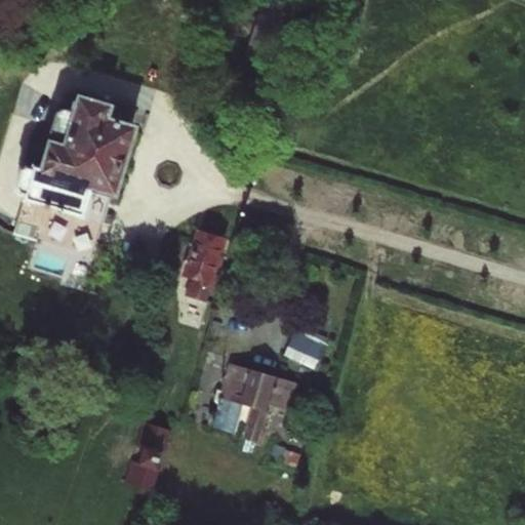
[(63,144),(48,139),(40,168),(26,166),(18,169),(12,189),(15,195),(22,198),(21,202),(83,219),(90,192),(109,197),(116,199),(137,126),(109,118),(113,106),(76,94),(72,112),(63,144)]
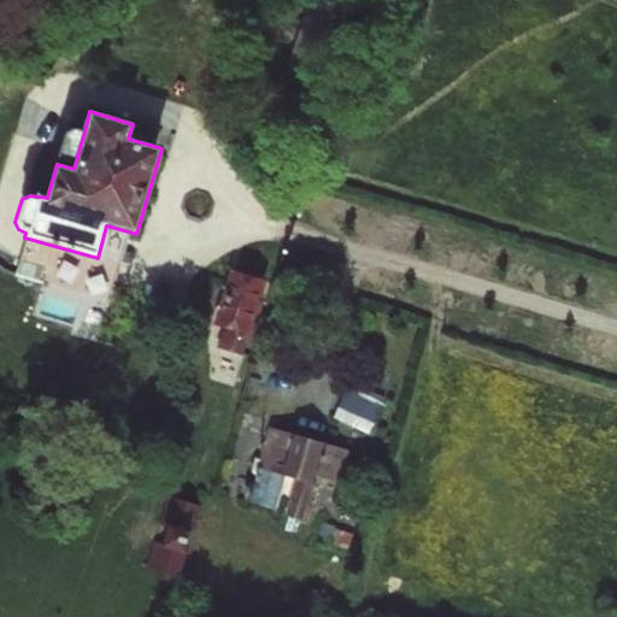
[(64,133),(57,164),(74,169),(84,131),(74,128),(64,133)]
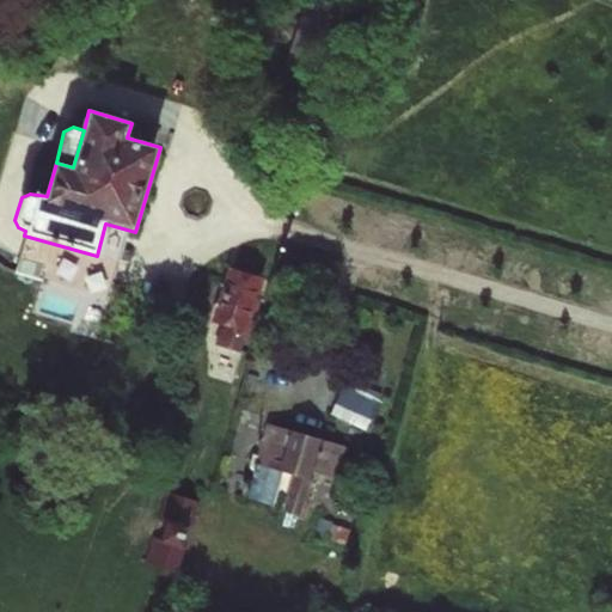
[(105,224),(97,256),(116,261),(127,230),(105,224)]
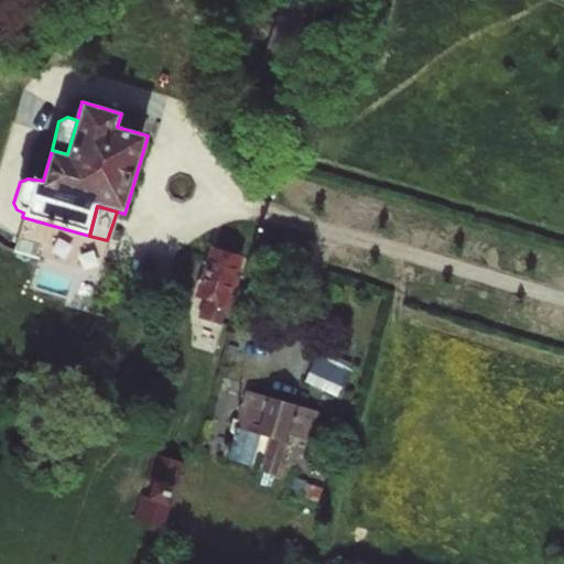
[(202,300),(226,307),(228,307),(243,257),(209,246),(195,297),(202,300)]
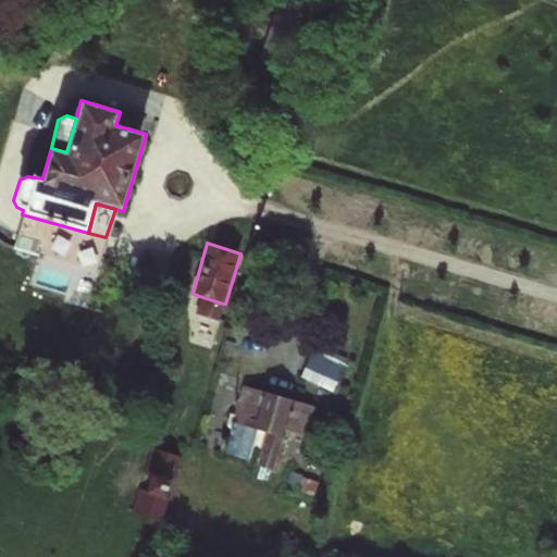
[(223,304),(199,296),(194,313),(219,321),(223,304)]
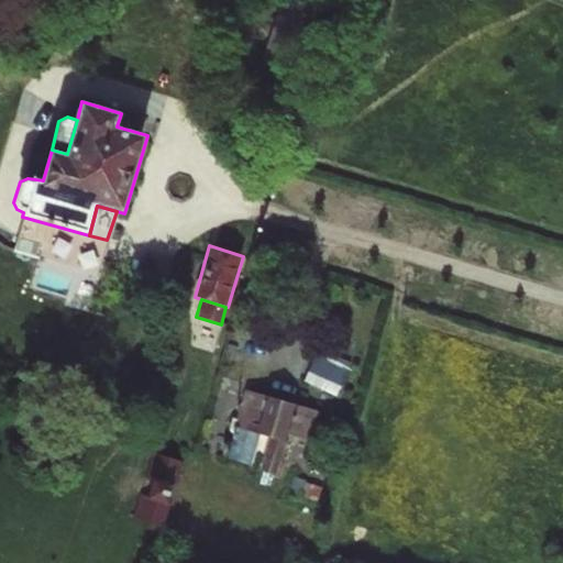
[(317,350),(304,379),(339,395),(350,365),(317,350)]
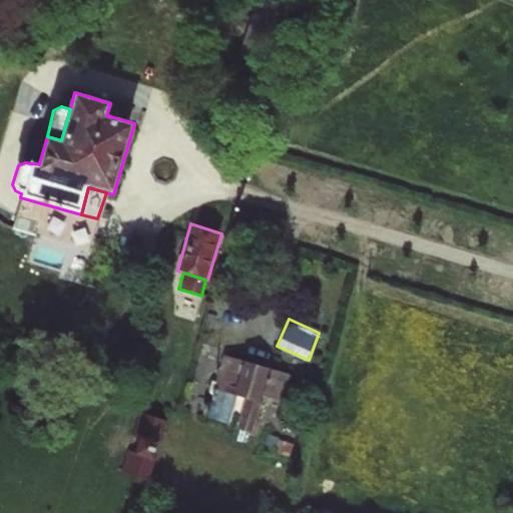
[(279,351),(275,361),(289,367),(293,356),(279,351)]
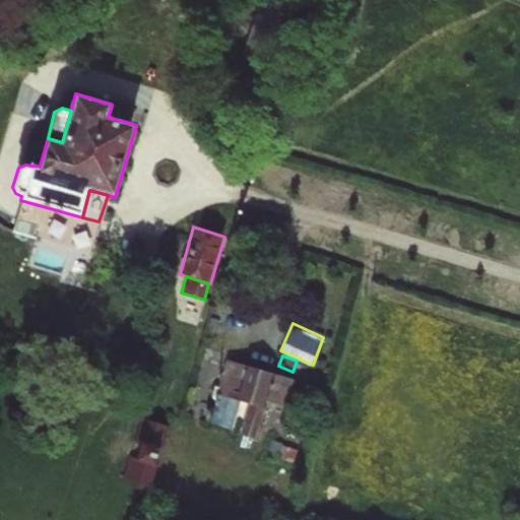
[(226,360),(216,394),(237,401),(247,366),(226,360)]
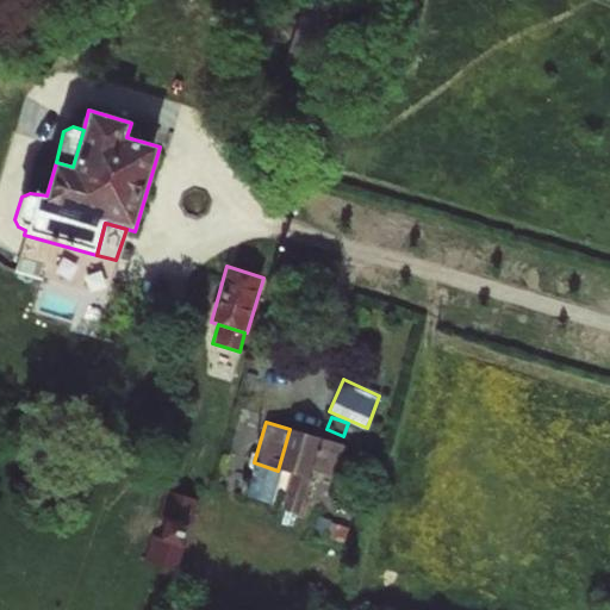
[(290,429),(278,471),(291,474),(309,479),(311,471),(319,437),(290,429)]
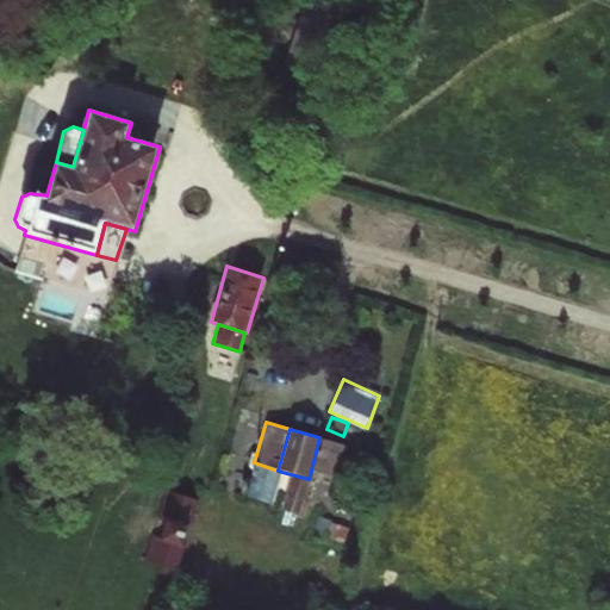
[(319,437),(311,471),(335,478),(344,444),(319,437)]
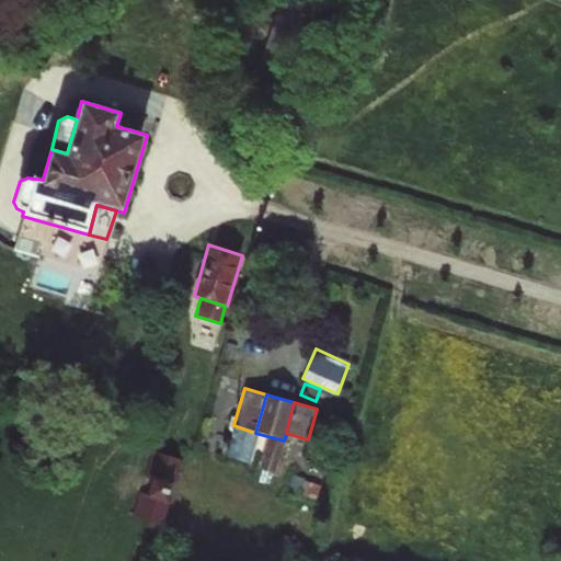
[(255,433),(233,425),(227,457),(248,462),(255,433)]
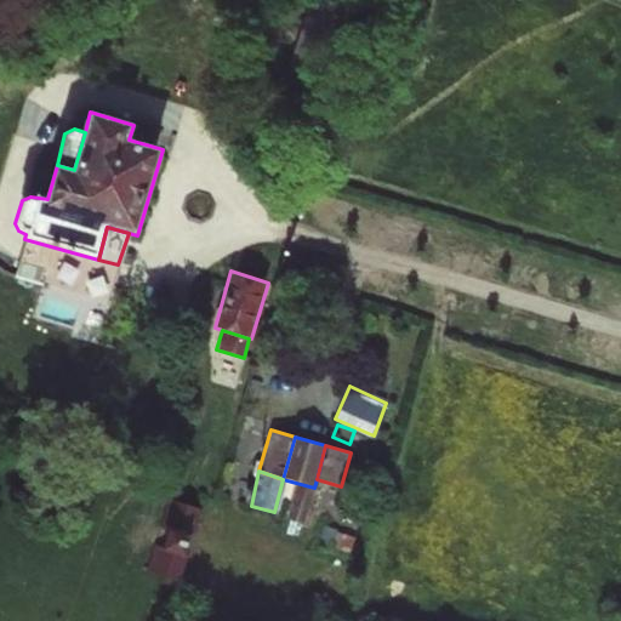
[(314,488),(296,483),(286,519),(306,525),(314,488)]
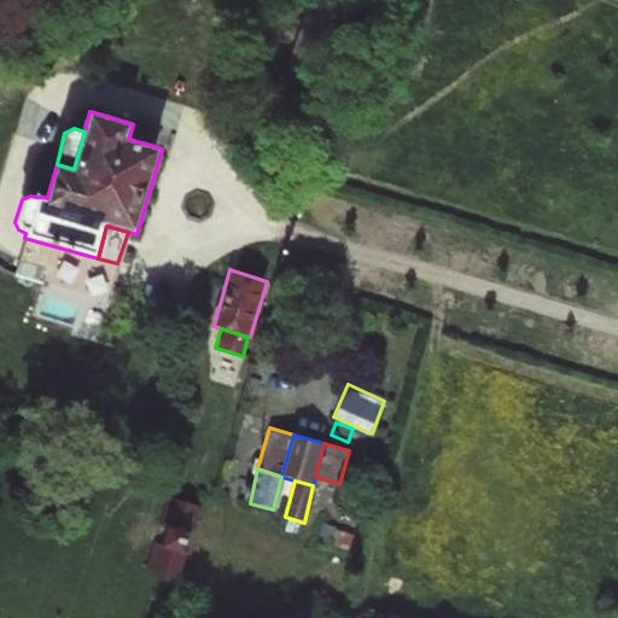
[(192,530),(191,535),(193,535),(200,507),(174,500),(162,544),(151,542),(143,569),(180,581),(188,552),(186,552),(185,554),(162,547),(169,523),(192,530)]
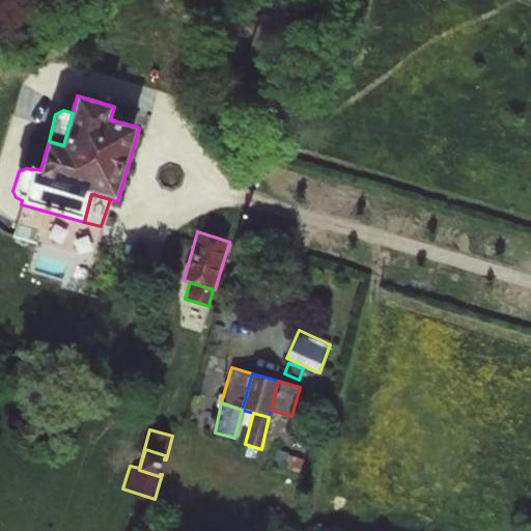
[(160,474),(164,459),(165,455),(145,449),(139,470),(159,476),(160,474)]
